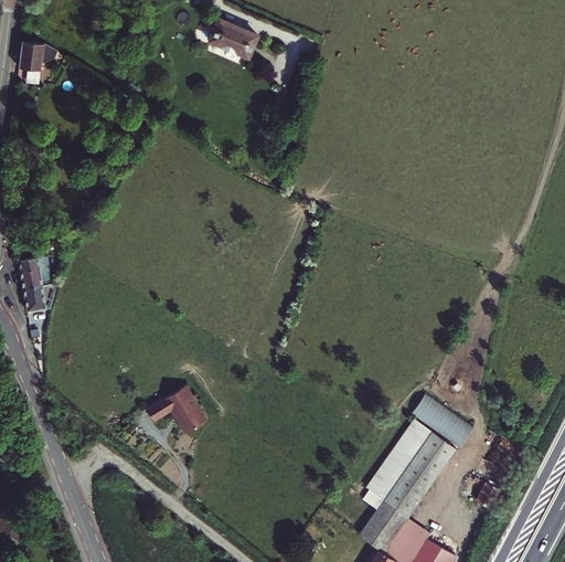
[(257,36),(219,20),(210,42),(248,59),(257,36)]
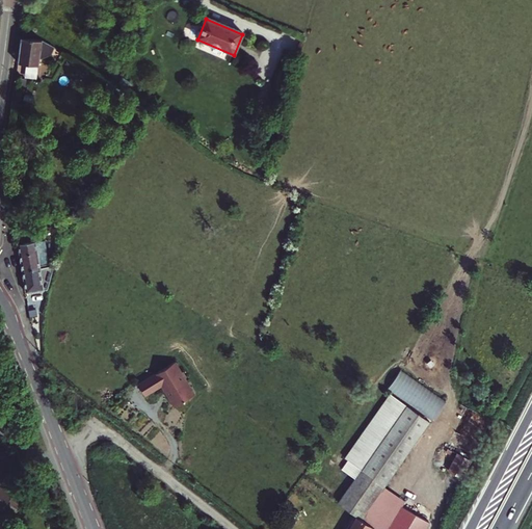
[(42,43),(21,41),(17,65),(37,68),(41,48),(51,54),(54,50),(42,43)]
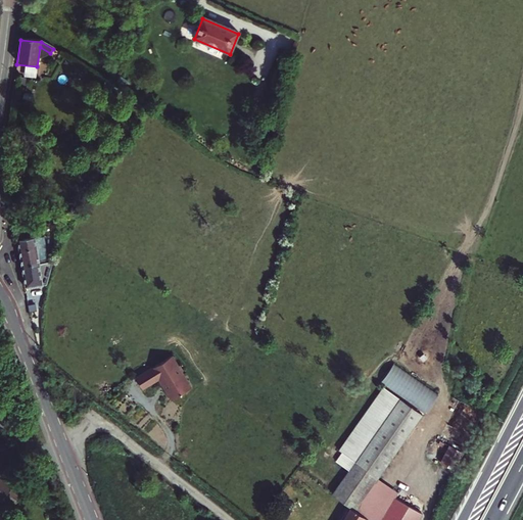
[(35,242),(19,244),(17,245),(18,252),(21,269),(48,265),(47,253),(44,253),(42,241),(35,242)]
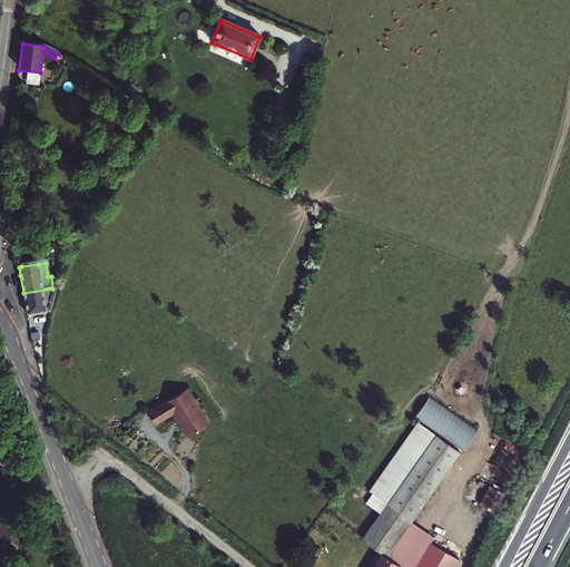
[(52,289),(23,293),(32,346),(45,346),(42,332),(46,332),(49,312),(51,312),(52,303),(57,292),(58,287),(52,289)]
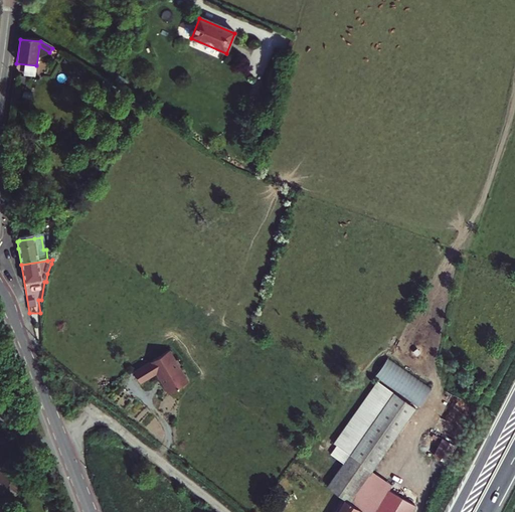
[(57,266),(51,264),(47,274),(46,282),(52,284),(57,266)]
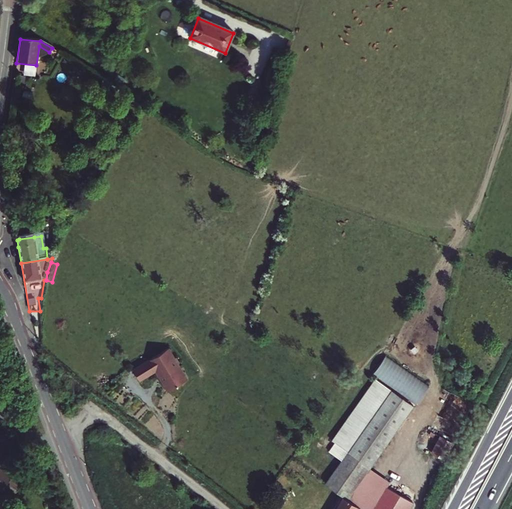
[(186,381),(165,350),(132,373),(139,384),(154,373),(167,393),(186,381)]
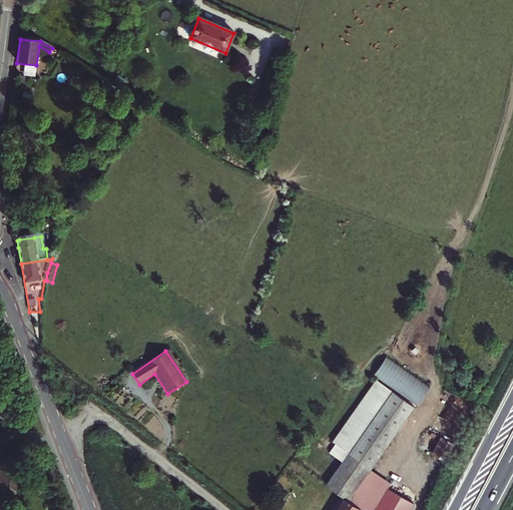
[(389,356),(375,375),(417,405),(431,387),(389,356)]
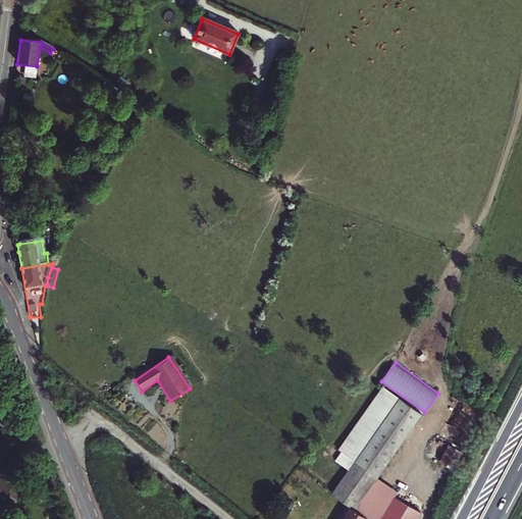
[(392,465),(421,422),(393,403),(363,446),(366,448),(387,463),(392,465)]
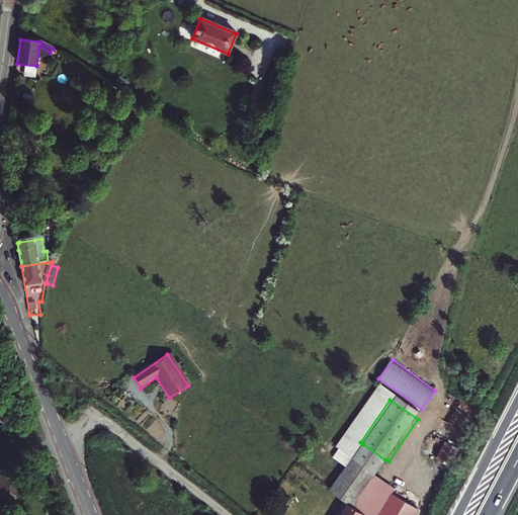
[(384,459),(363,444),(358,453),(378,466),(384,459)]
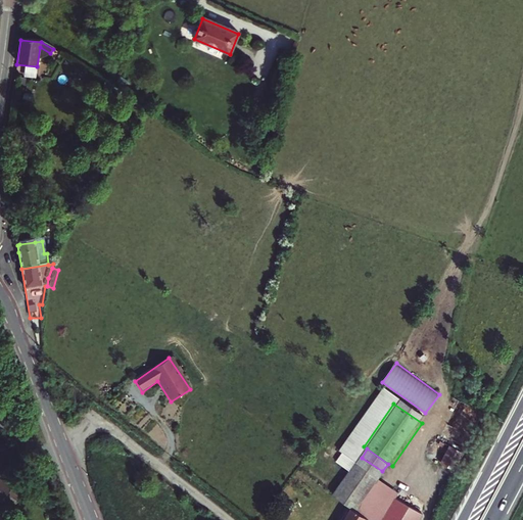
[(354,511),(376,480),(355,465),(333,497),(354,511)]
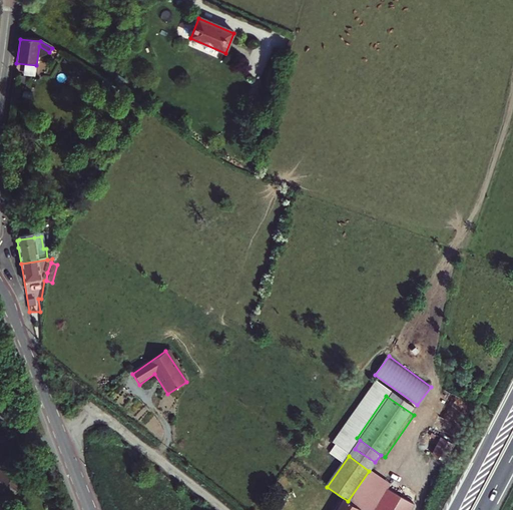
[(0,494),(0,495),(11,502),(23,484),(3,471),(0,468),(0,494)]
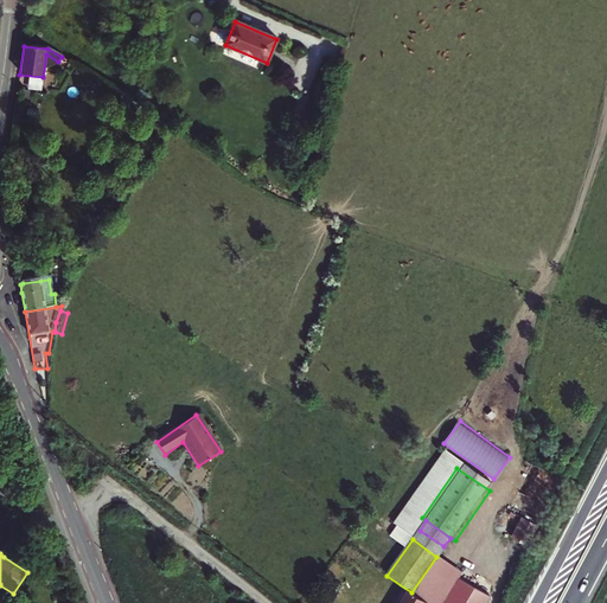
[(458,598),(468,581),(455,571),(443,589),(458,598)]
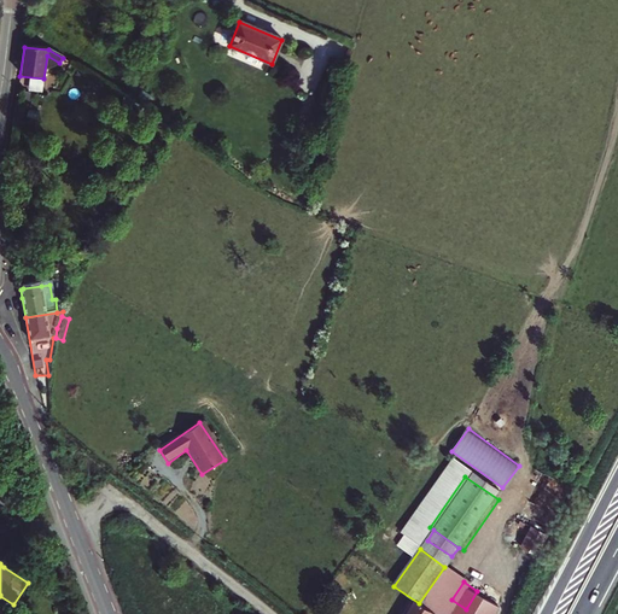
[(430,613),(412,601),(403,613),(430,613)]
